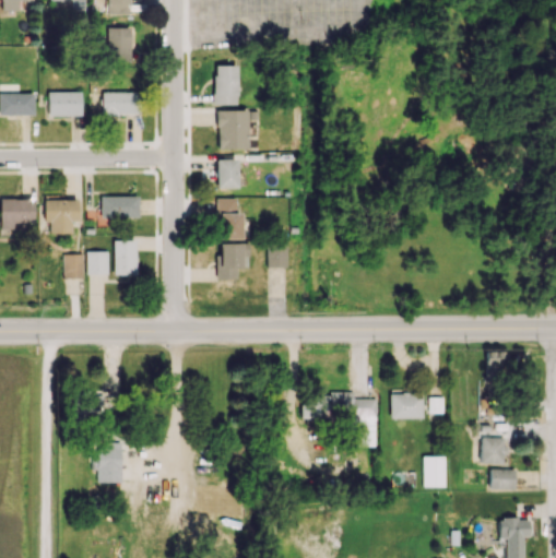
[(33,0),(1,0),(2,16),(19,16),(19,2),(34,1),(33,0)]
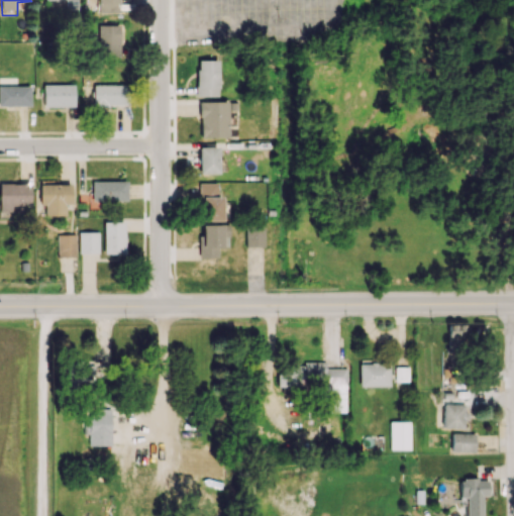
[(46,0),(47,1),(67,0),(67,11),(78,11),(78,0),(46,0)]
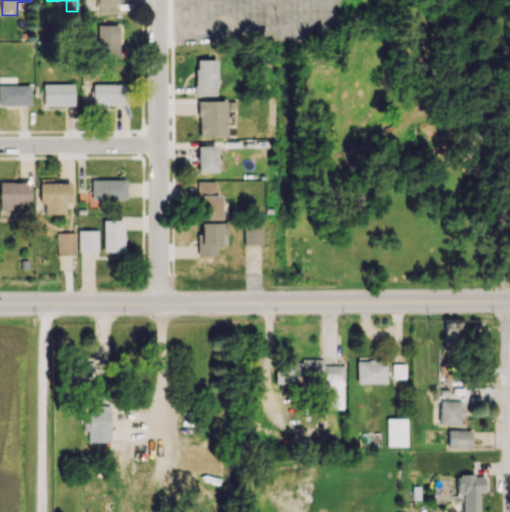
[(120,0),(100,0),(101,13),(121,13),(120,0)]
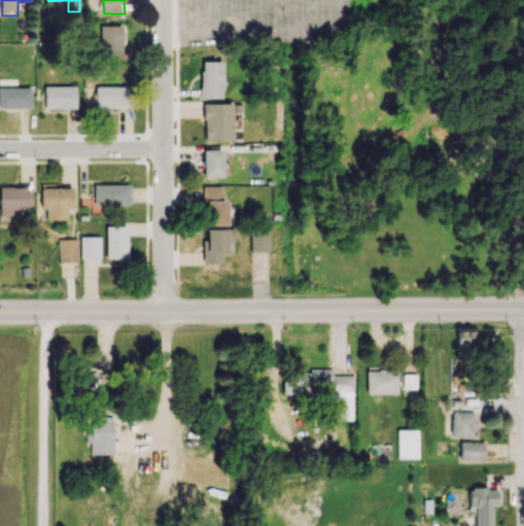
[(126,26),(102,27),(103,53),(127,53),(126,26)]
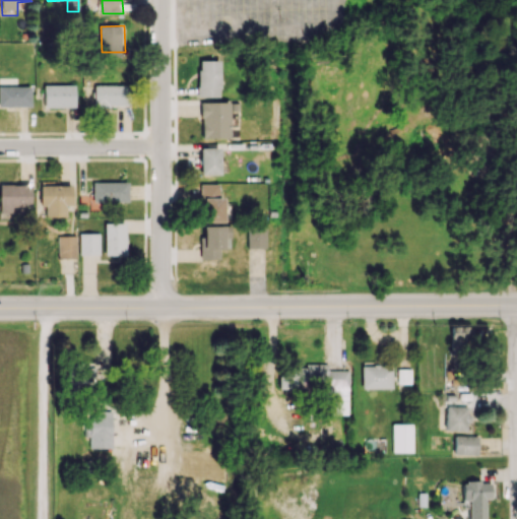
[(221,99),(221,61),(200,61),(199,98),(221,99)]
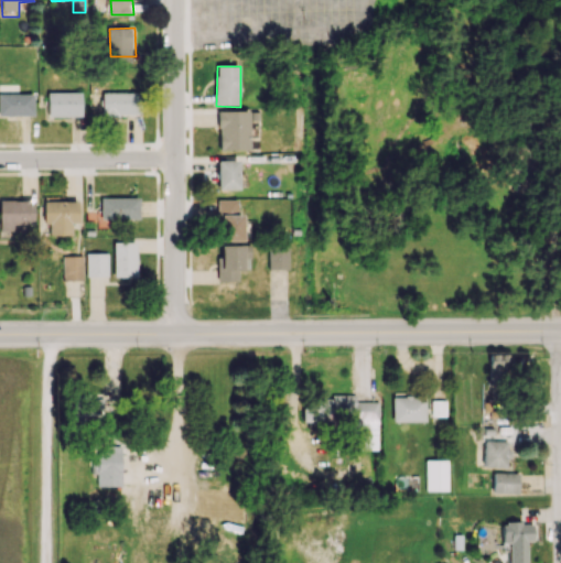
[(35,95),(0,94),(0,116),(35,117),(35,95)]
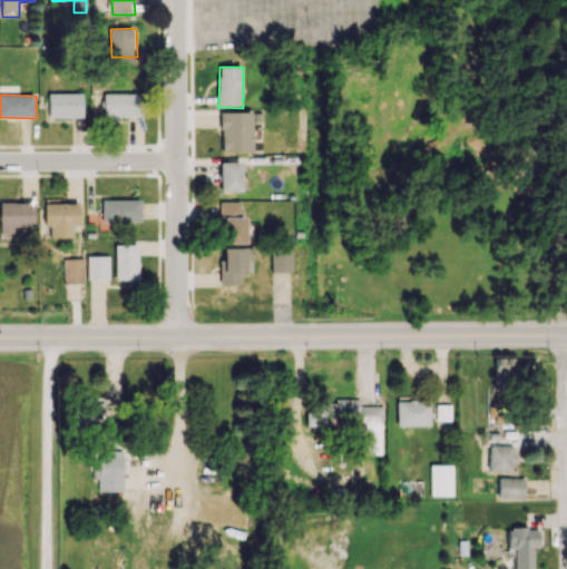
[(50,118),(84,119),(85,95),(50,95),(50,118)]
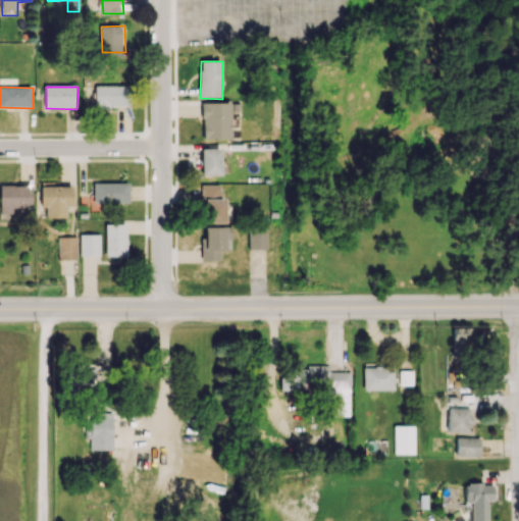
[(96,87),(97,108),(130,107),(128,87),(96,87)]
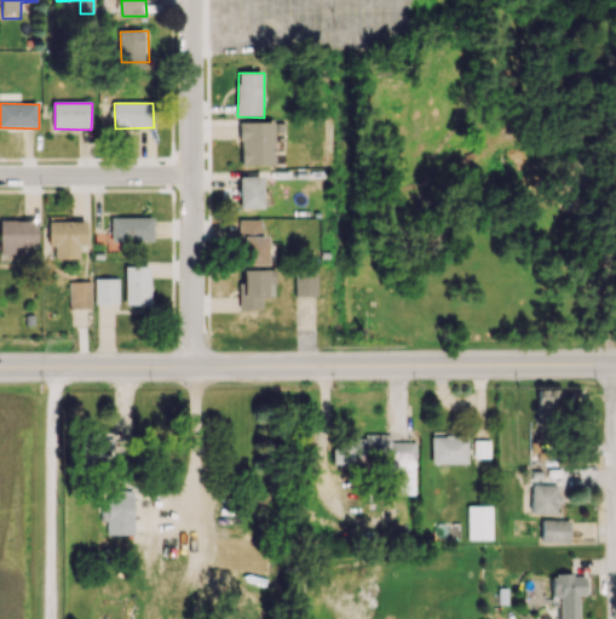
[(242,167),(276,166),(276,122),(242,122),(242,167)]
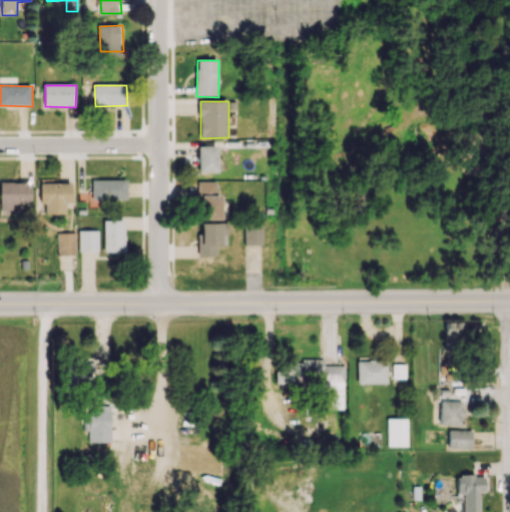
[(199,173),(218,172),(217,146),(198,147),(199,173)]
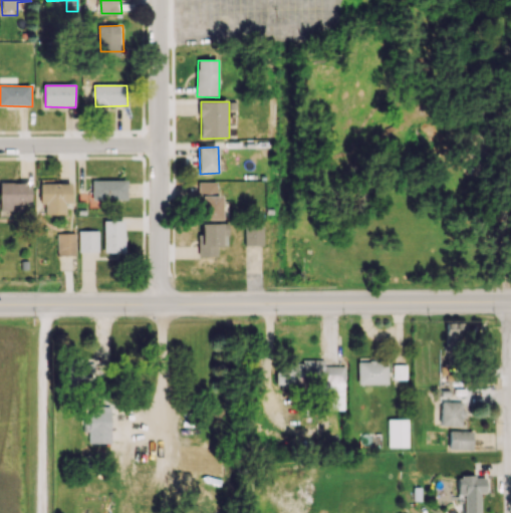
[(128,181),(93,181),(93,201),(129,201),(128,181)]
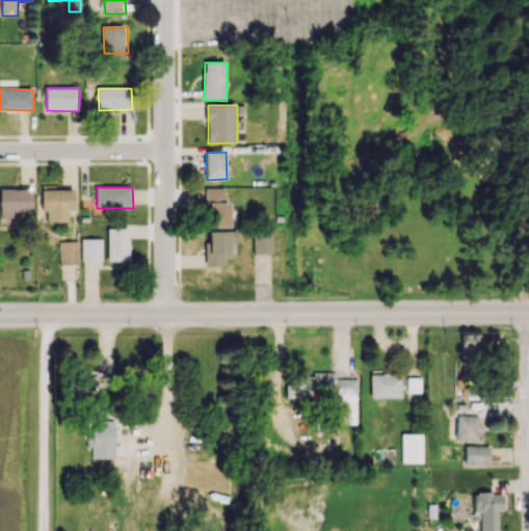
[(33,190),(1,189),(0,226),(14,227),(15,213),(32,213),(33,190)]
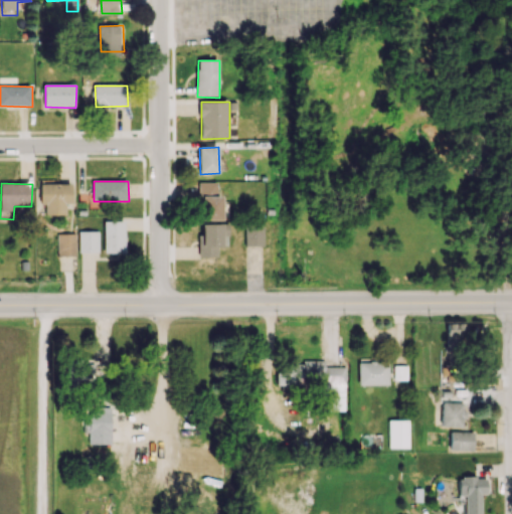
[(218,183),(202,183),(201,220),(229,220),(230,200),(218,200),(218,183)]
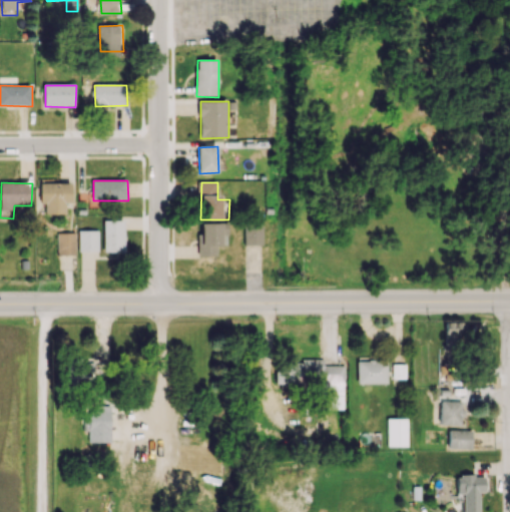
[(72,184),(42,183),(42,209),(72,209),(72,184)]
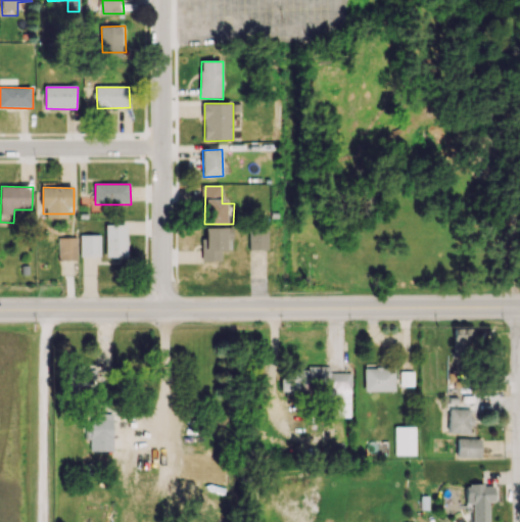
[(129,226),(107,226),(106,257),(128,258),(129,226)]
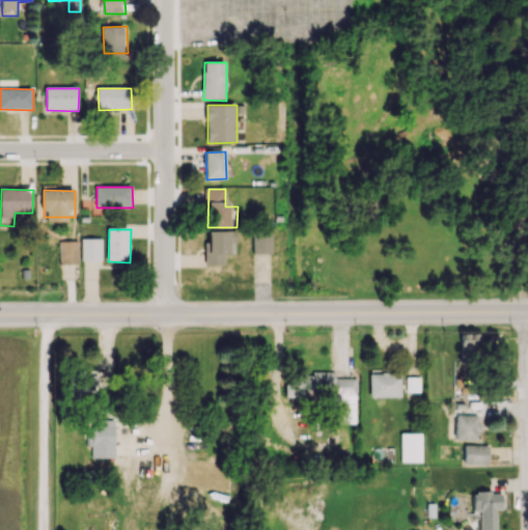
[(209,266),(225,266),(225,255),(238,255),(238,231),(207,232),(209,266)]
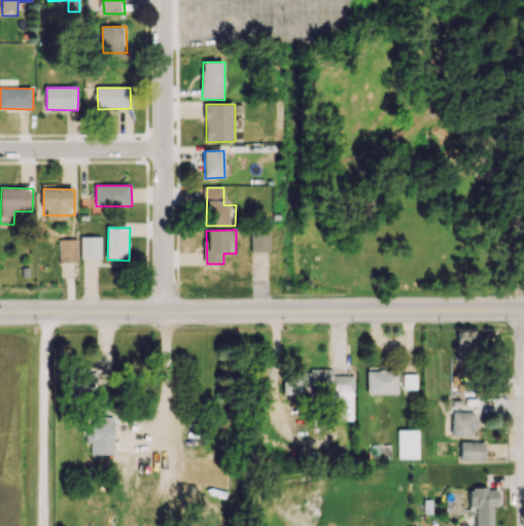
[(272,231),(253,232),(253,253),(272,252),(272,231)]
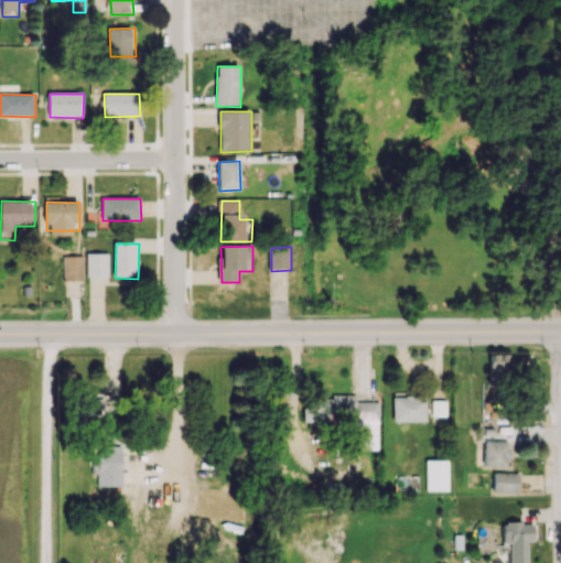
[(88,278),(110,278),(109,253),(88,255),(88,278)]
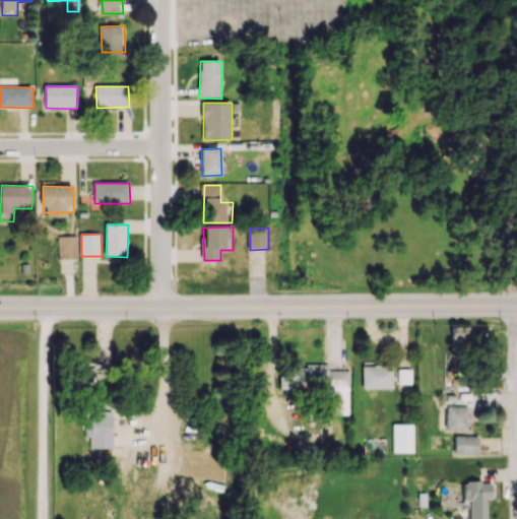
[(78,259),(78,236),(60,237),(60,260),(78,259)]
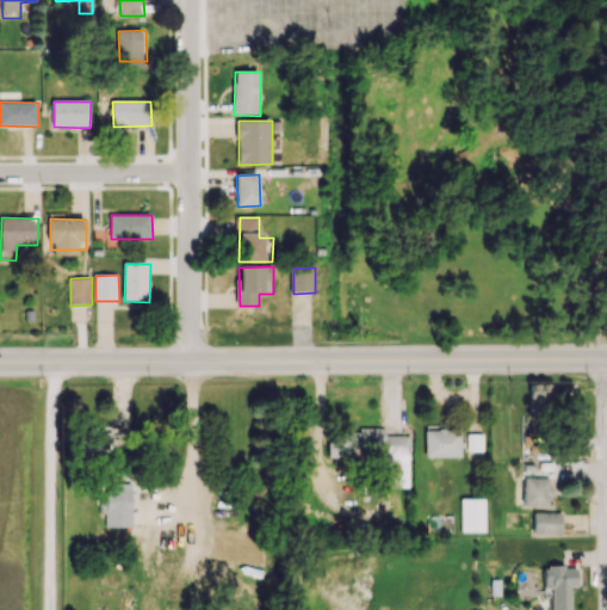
[(567,386),(531,383),(531,410),(567,412),(567,386)]
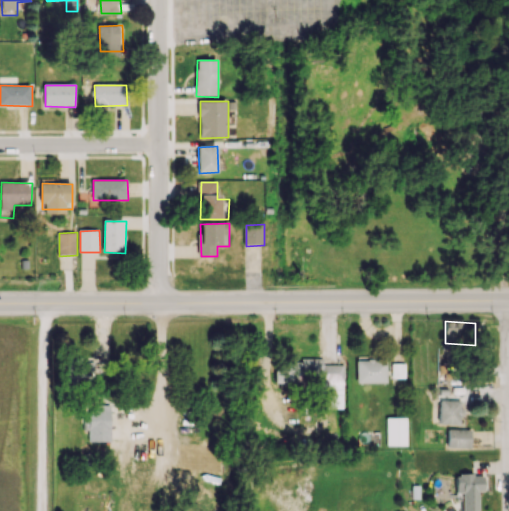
[(69,380),(100,380),(99,358),(69,359),(69,380)]
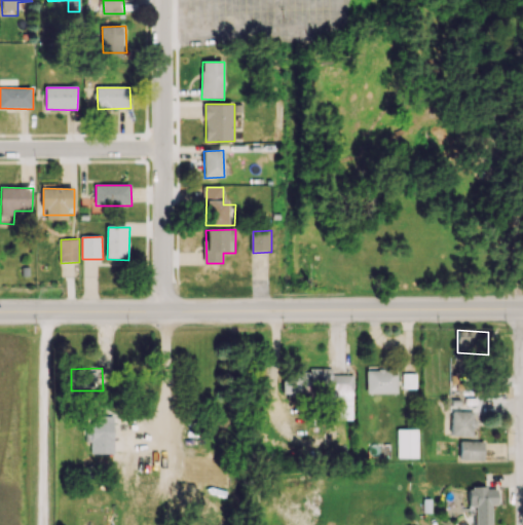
[(400,394),(400,369),(368,369),(368,395),(400,394)]
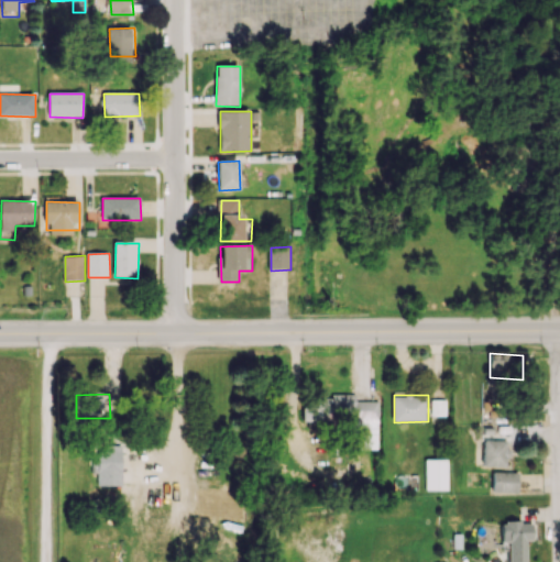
[(381,401),(358,401),(358,396),(305,397),(305,422),(336,422),(336,412),(344,412),(344,419),(355,419),(355,451),(381,450),(381,401)]
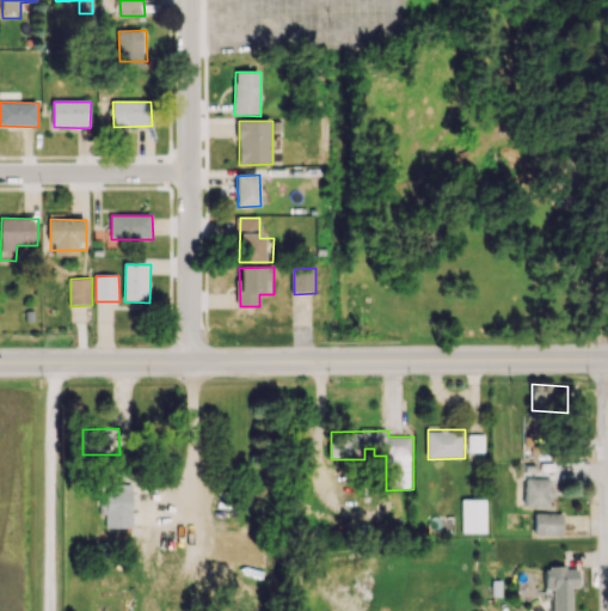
[(552,509),(553,481),(527,480),(526,508),(552,509)]
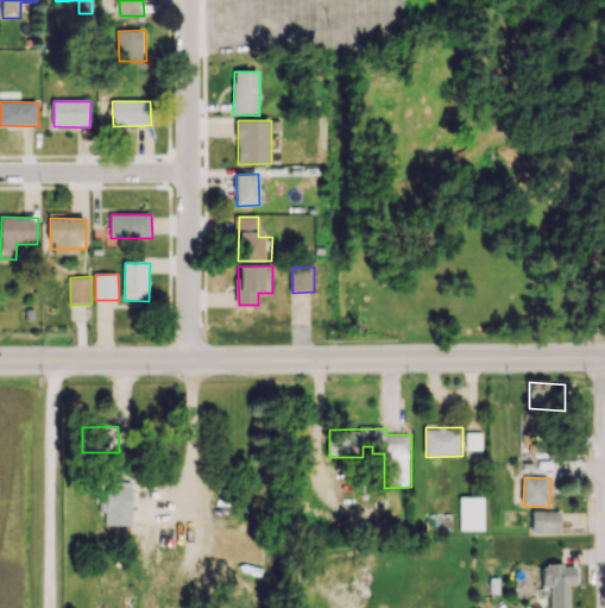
[(133,526),(133,482),(117,482),(117,486),(104,487),(105,514),(108,513),(108,527),(133,526)]
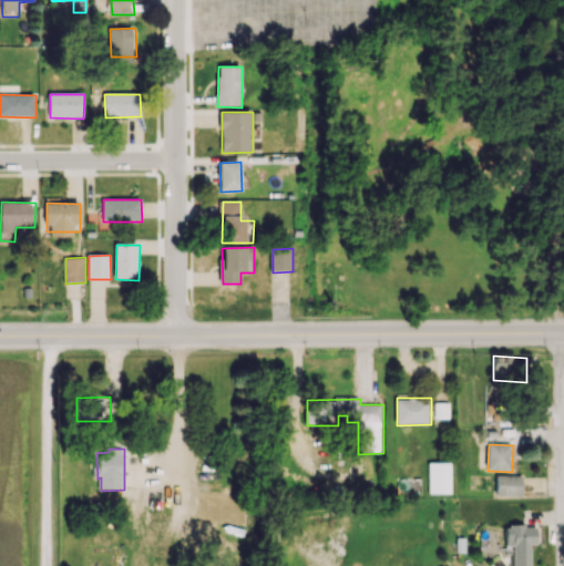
[(453,494),(453,463),(430,463),(430,494),(453,494)]
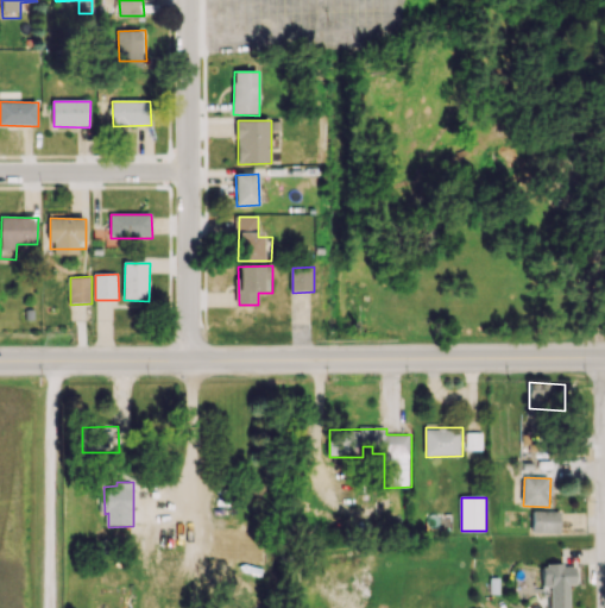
[(561,534),(561,512),(533,512),(533,534),(561,534)]
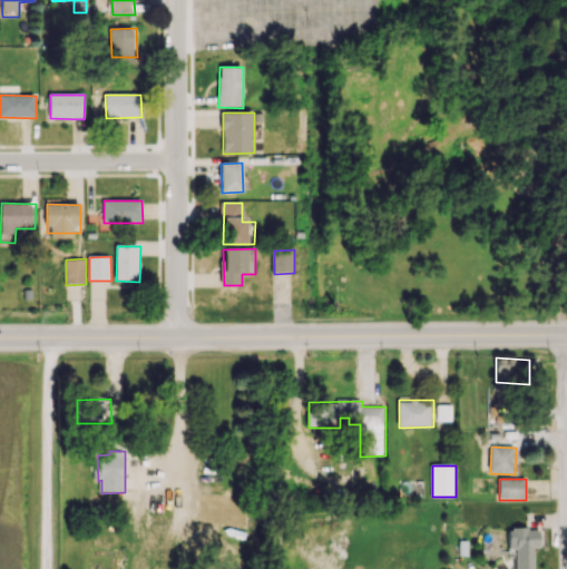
[(535,568),(535,547),(541,547),(541,529),(509,530),(509,550),(517,550),(517,568),(535,568)]
